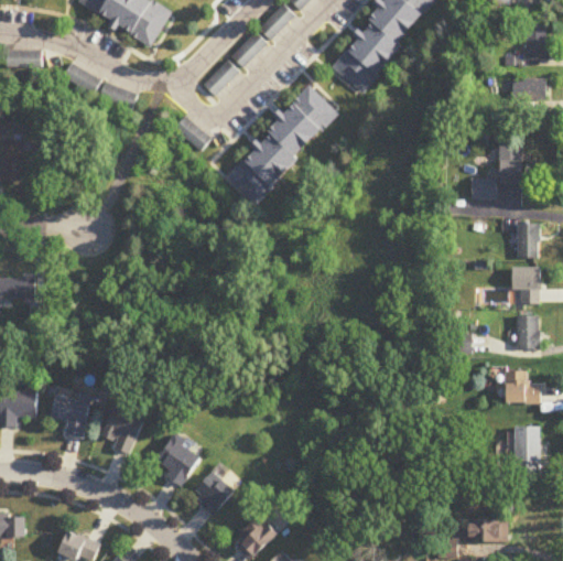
[(152,45),(173,9),(157,0),(79,0),(78,2),(152,45)]
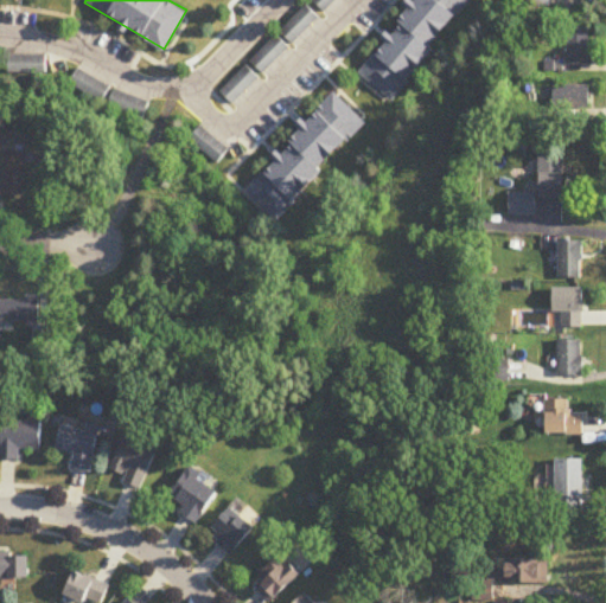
[(313,0),(324,10),(332,0),(313,0)]
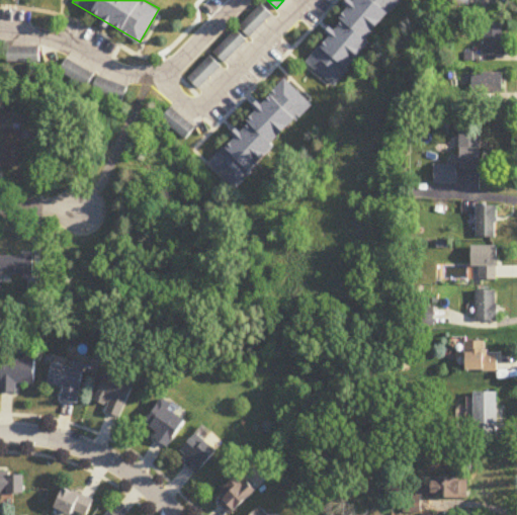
[(332,83),(400,0),(352,0),(304,61),(332,83)]
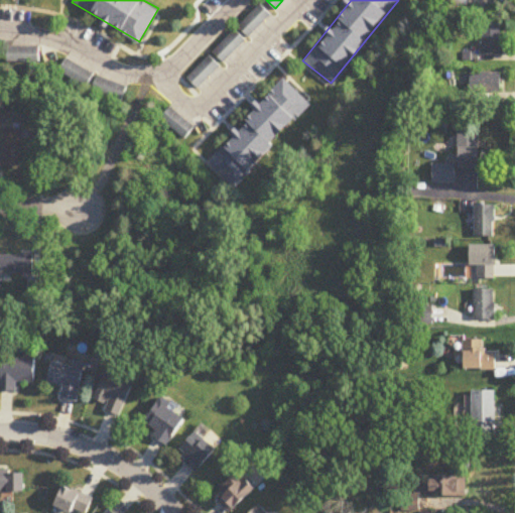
[(236,24),(247,35),(270,13),(259,2),(236,24)]
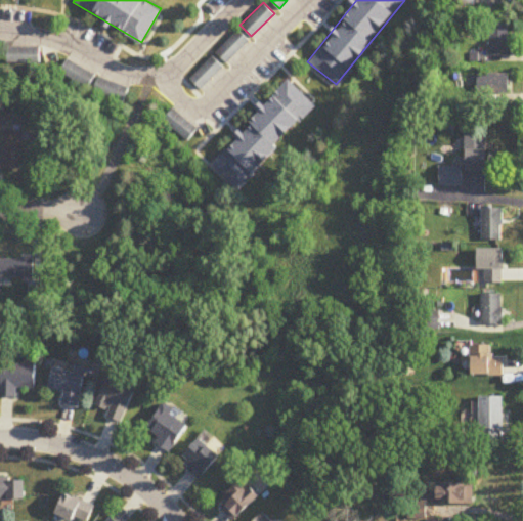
[(508,23),(488,23),(488,52),(508,52),(508,23)]
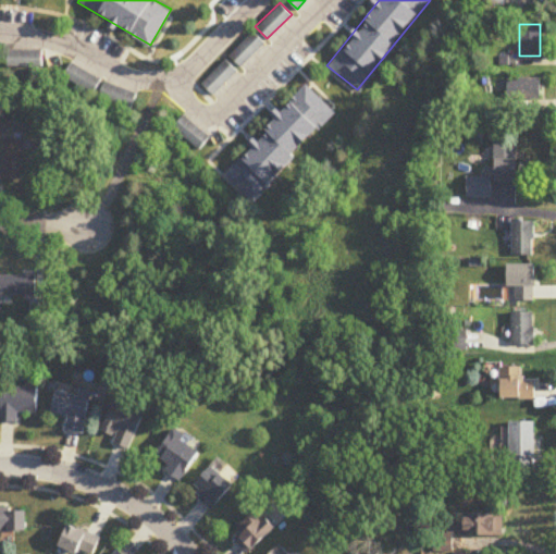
[(239,65),(263,41),(251,29),(227,53),(239,65)]
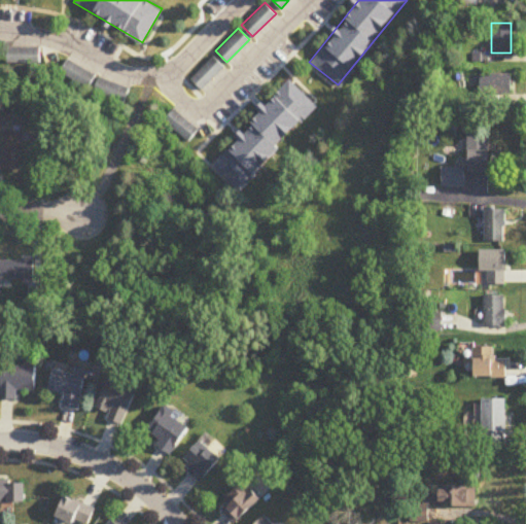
[(38,46),(5,46),(5,63),(38,63),(38,46)]
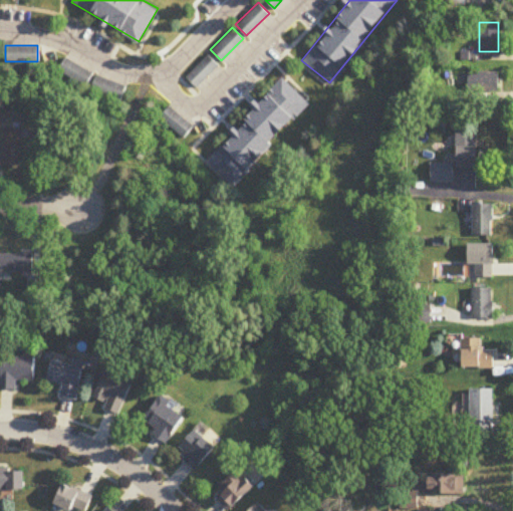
[(217,64),(206,54),(185,75),(195,86),(217,64)]
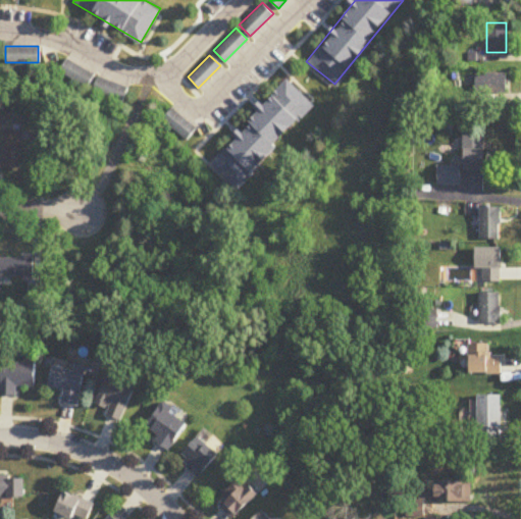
[(94,73),(64,58),(57,72),(87,88),(94,73)]
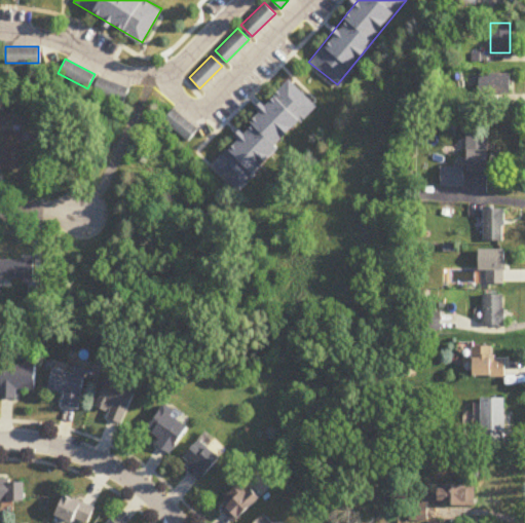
[(511,72),(478,72),(478,91),(511,91),(511,72)]
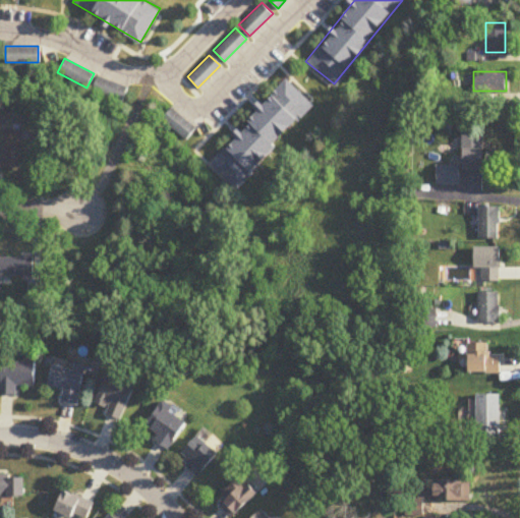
[(126,88),(97,74),(91,89),(119,102),(126,88)]
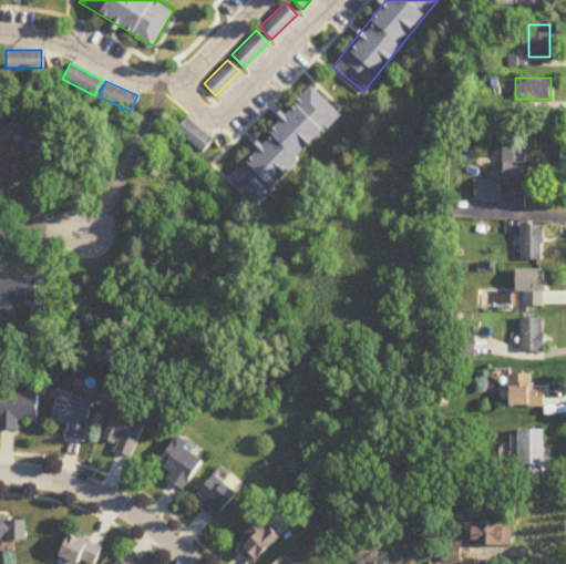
[(256,203),(340,113),(310,84),(279,118),(280,119),(227,176),(256,203)]
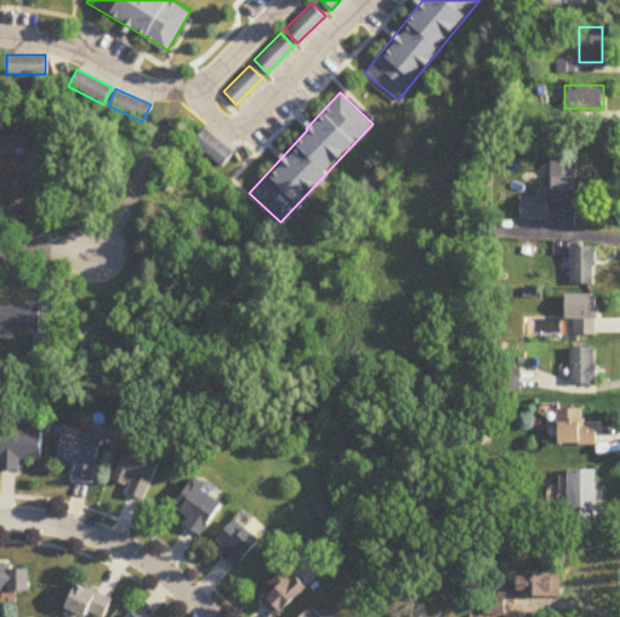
[(191,142),(221,164),(232,149),(202,127),(191,142)]
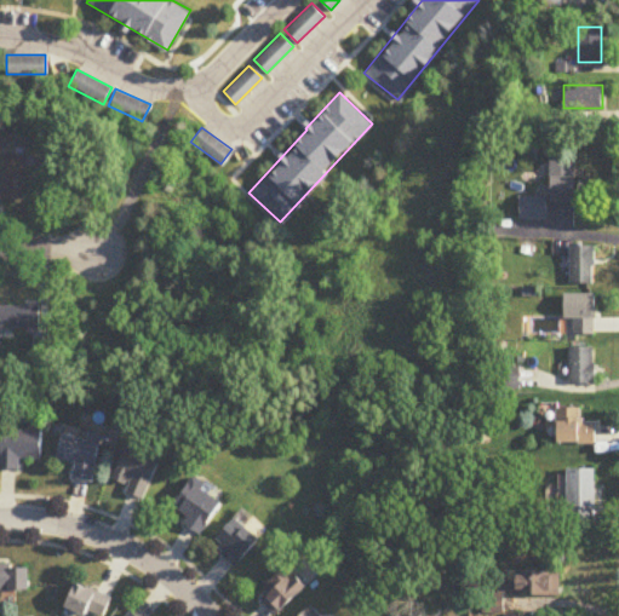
[(0,199),(28,199),(28,154),(0,154),(0,199)]
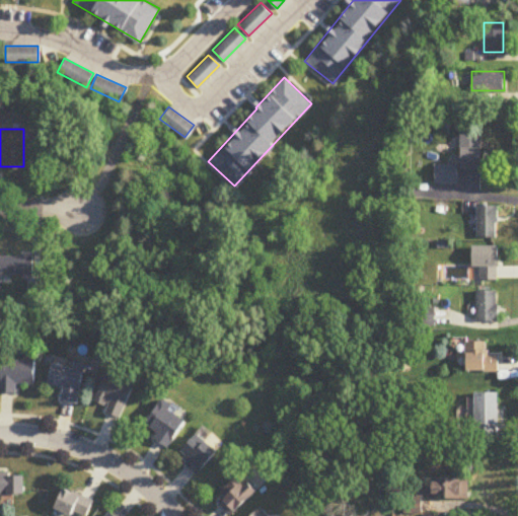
[(461,167),(483,167),(483,131),(461,131),(461,167)]
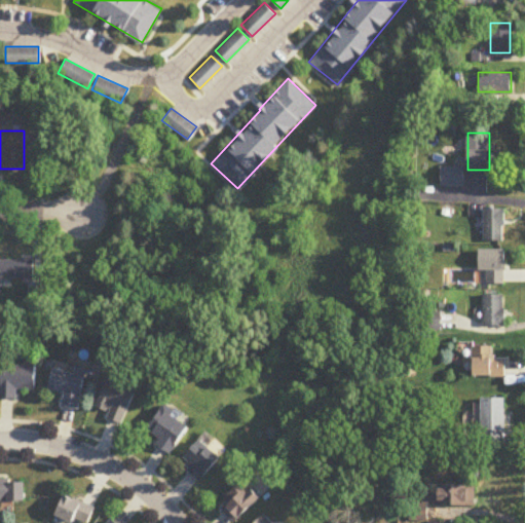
[(461,165),(440,165),(440,185),(461,185),(461,165)]
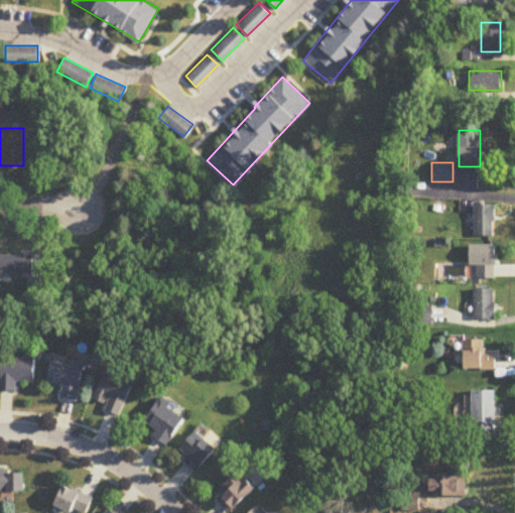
[(494,235),(494,204),(473,204),(473,235),(494,235)]
